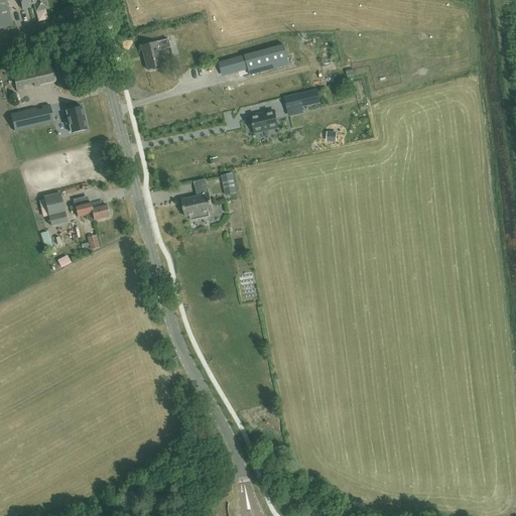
[(0,0),(0,28),(12,26),(5,0),(0,0)]
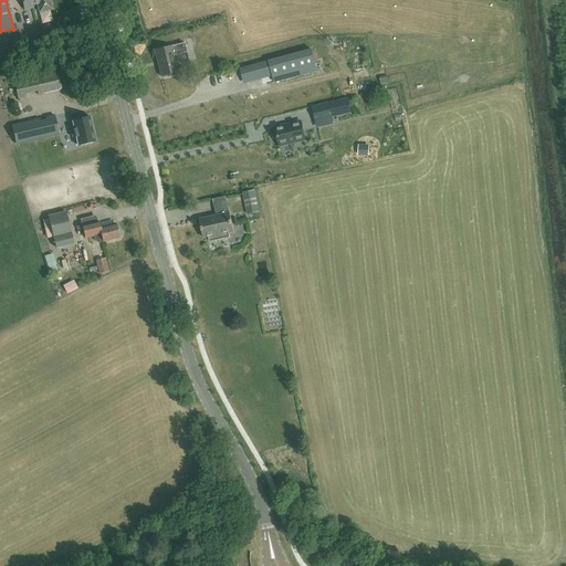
[(32,6),(38,4),(40,13),(52,10),(50,1),(51,1),(51,0),(21,0),(24,10),(32,8),(32,6)]
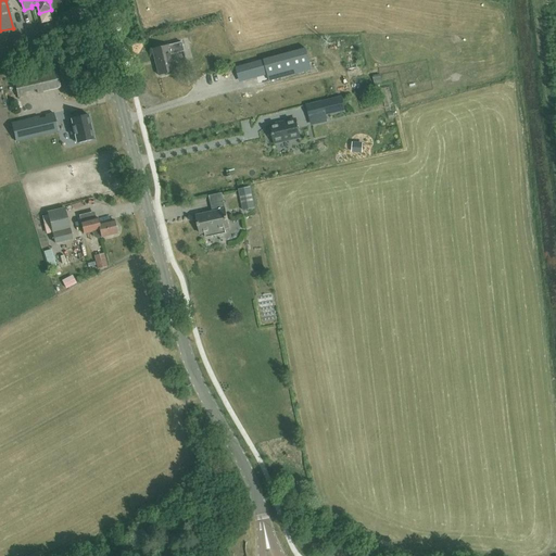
[(175,72),(171,54),(184,51),(181,42),(168,46),(151,49),(158,76),(175,72)]
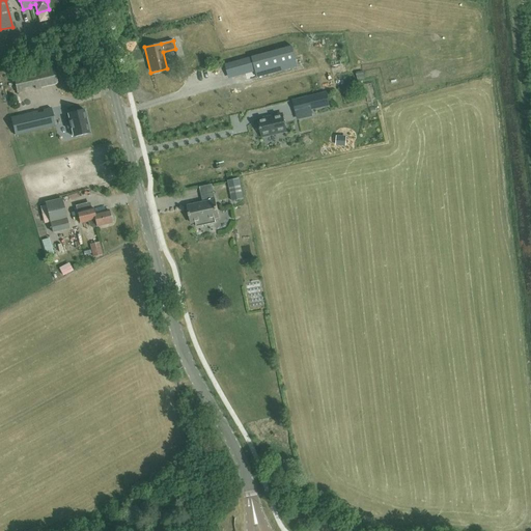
[(291,47),(253,57),(258,77),(298,66),(291,47)]
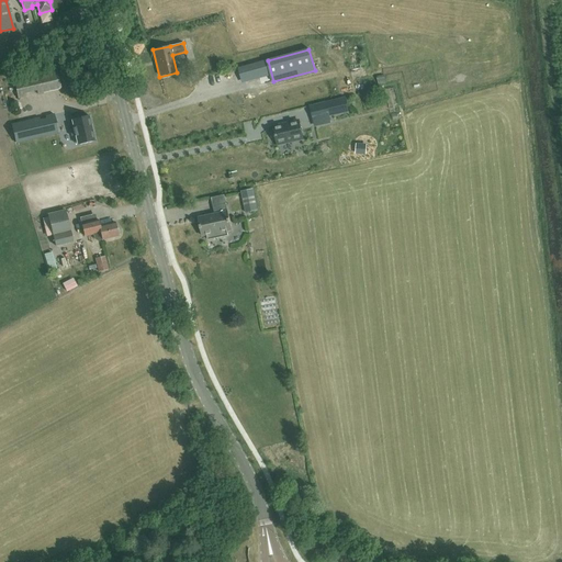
[(262,64),(240,68),(242,76),(263,71),(262,64)]
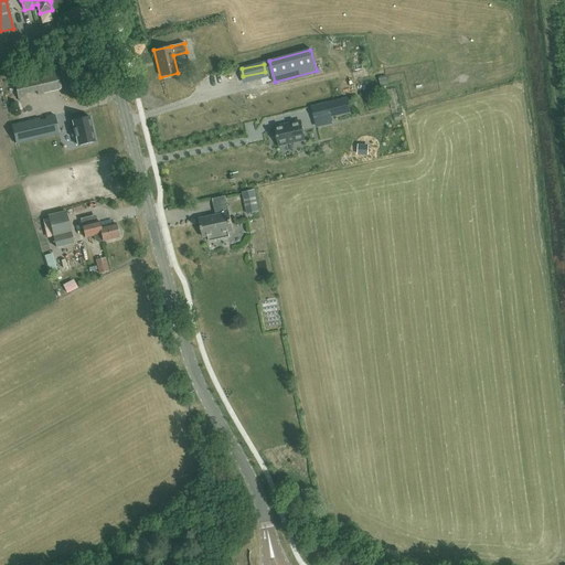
[(38,95),(62,89),(56,71),(30,77),(29,73),(13,76),(18,99),(25,98),(25,94),(38,92),(38,95)]
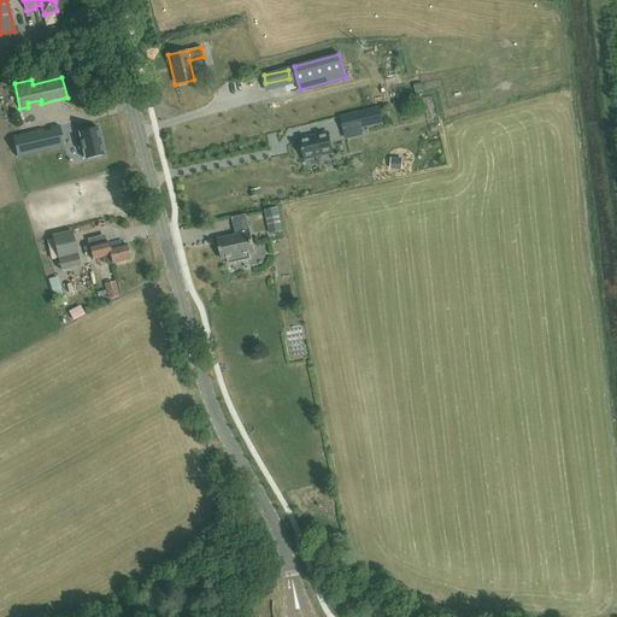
[(356,113),(359,128),(366,125),(363,111),(356,113)]
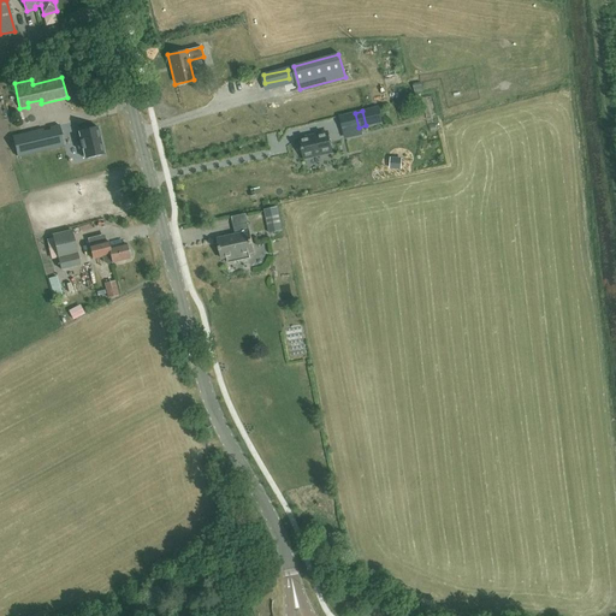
[(59,125),(49,128),(51,130),(43,131),(43,130),(13,137),(17,157),(64,146),(59,125)]
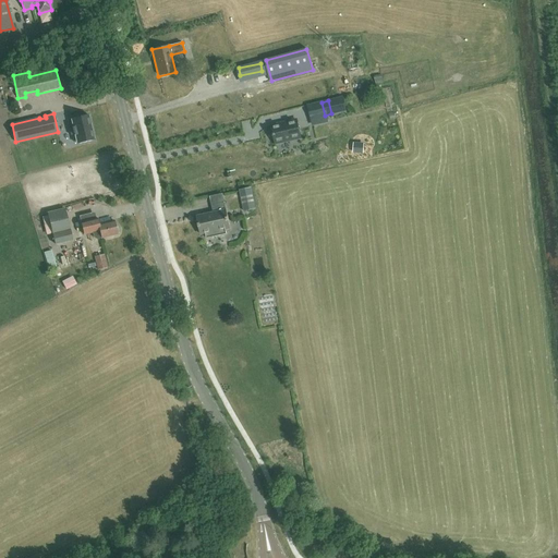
[(94,141),(88,114),(71,119),(73,125),(69,126),(71,135),(75,134),(77,144),(94,141)]
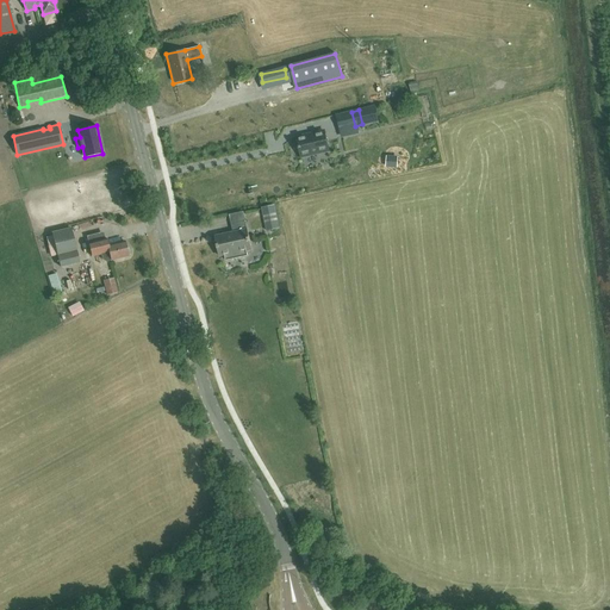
[(356,134),(355,126),(341,129),(343,137),(356,134)]
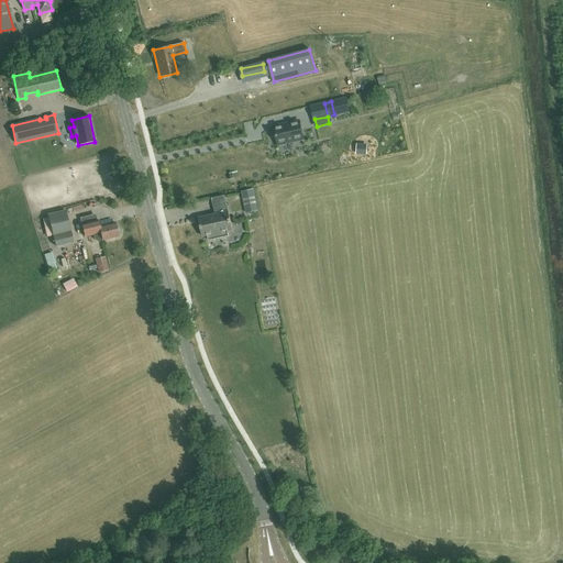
[(269,119),(262,121),(264,130),(272,128),(269,119)]
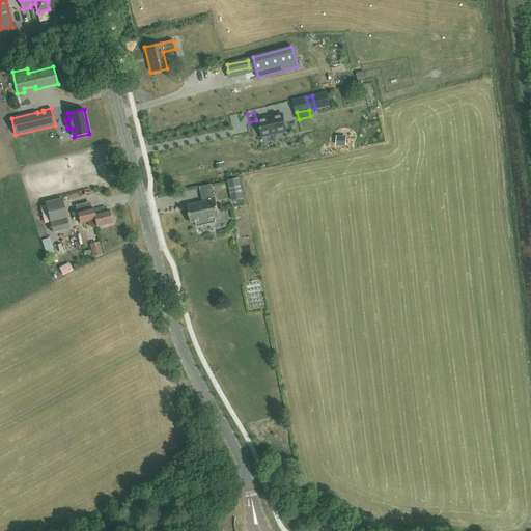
[(282,114),(258,120),(262,137),(286,131),(282,114)]
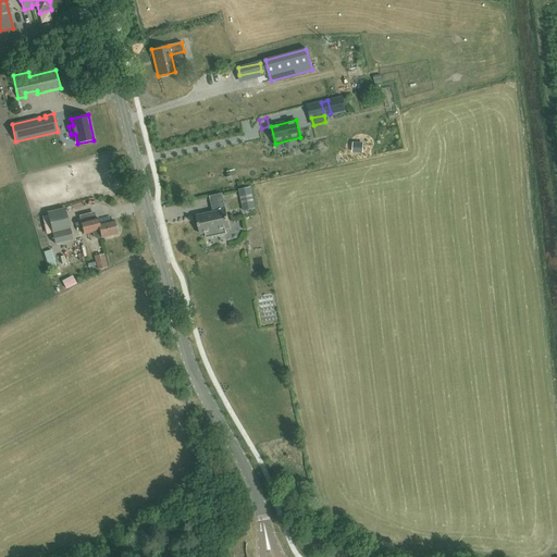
[(256,214),(252,200),(250,187),(240,189),(243,201),(245,217),(256,214)]
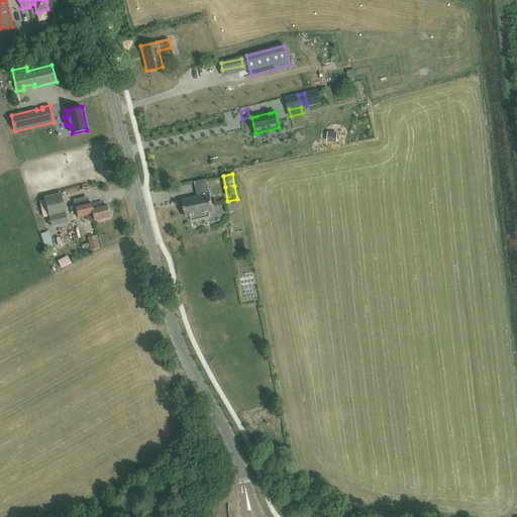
[(210,195),(208,187),(207,180),(195,182),(196,190),(198,197),(192,198),(192,199),(183,201),(186,216),(191,215),(192,220),(210,216),(209,211),(214,210),(210,195)]
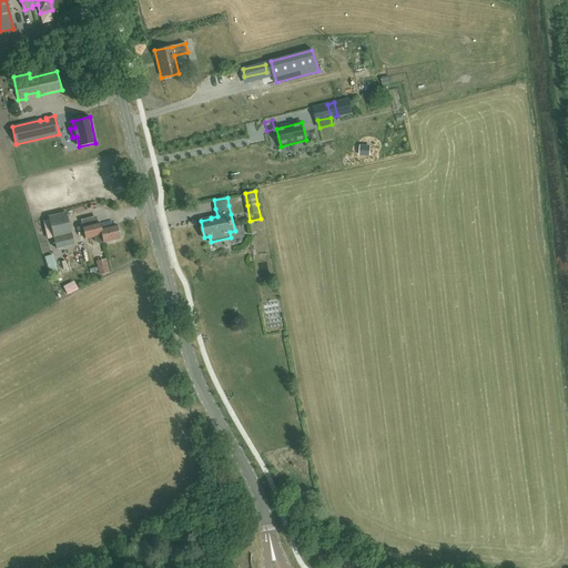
[(52,239),(53,239),(71,234),(66,213),(48,217),(52,239)]
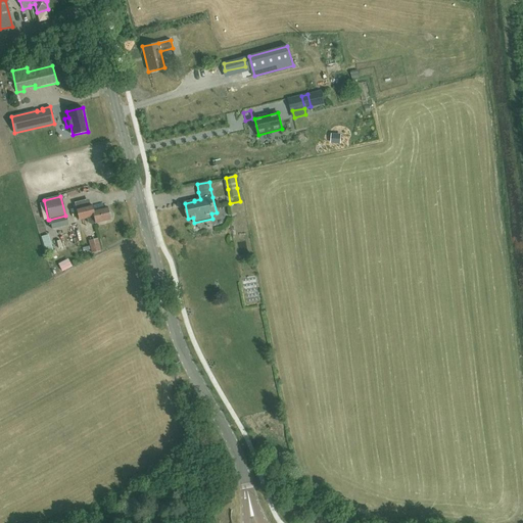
[(81,208),(80,201),(75,202),(80,221),(87,219),(88,223),(90,225),(95,223),(95,224),(110,220),(107,207),(93,211),(91,205),(81,208)]
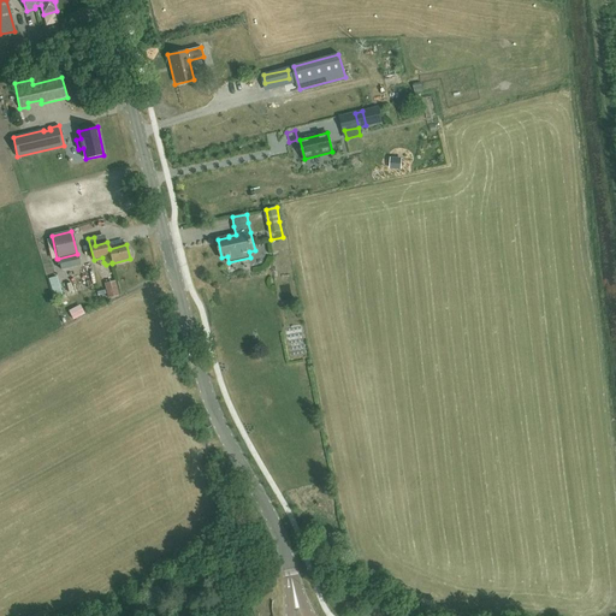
[(80,266),(77,254),(58,259),(61,271),(80,266)]
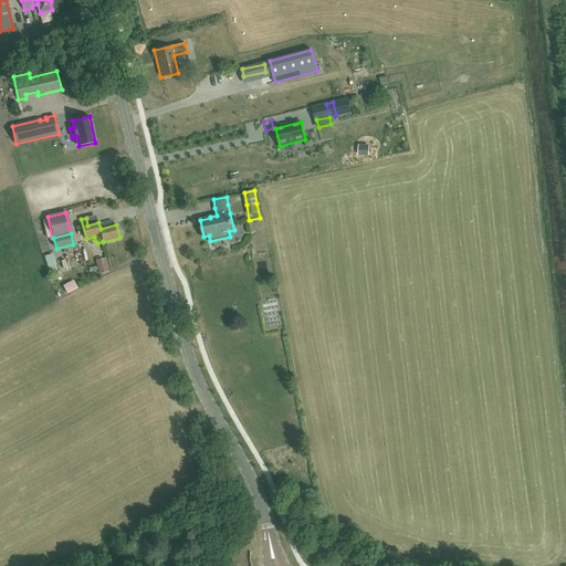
[(53,253),(46,255),(52,272),(59,270),(53,253)]
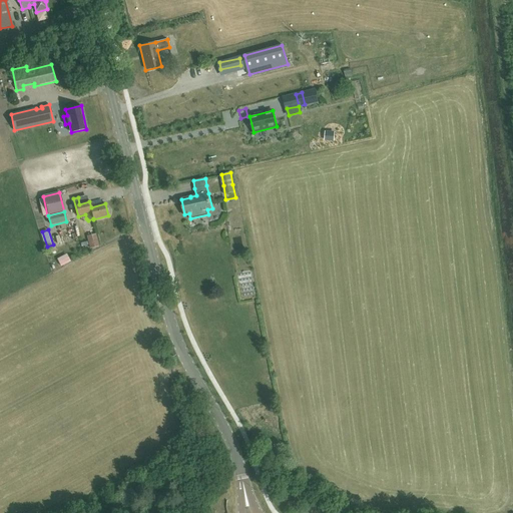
[(90,248),(99,246),(95,233),(86,235),(90,248)]
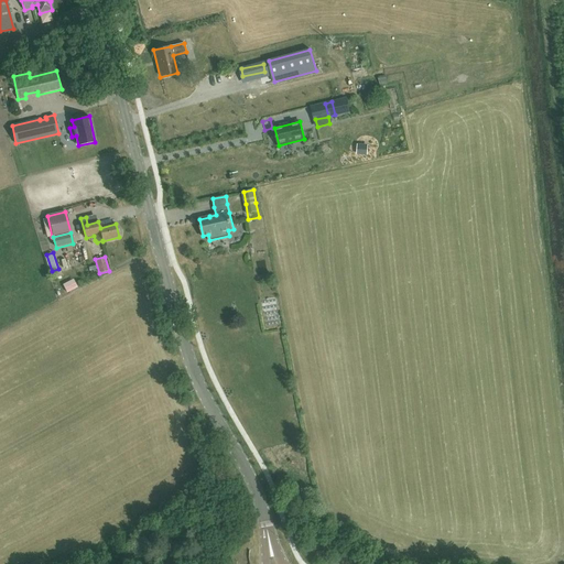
[(262,275),(270,274),(269,267),(261,268),(262,275)]
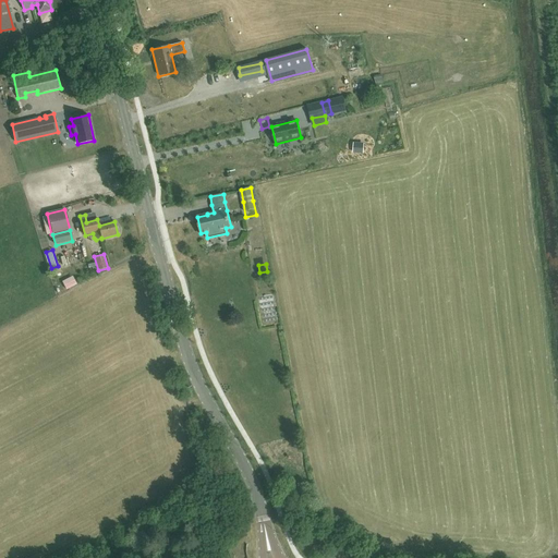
[(62,281),(67,290),(76,284),(72,276),(62,281)]
